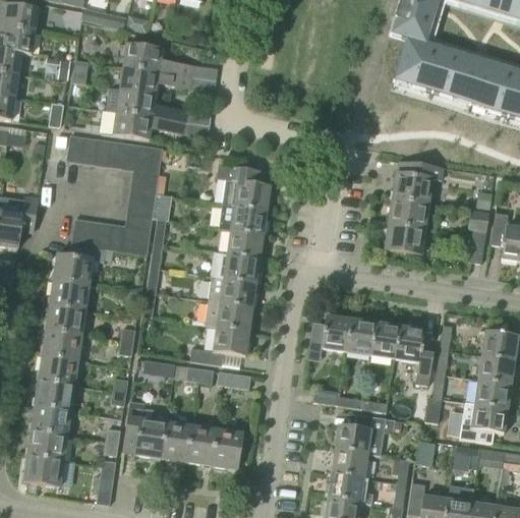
[(400,0),(390,35),(405,40),(393,81),(519,120),(519,0),(400,0)]
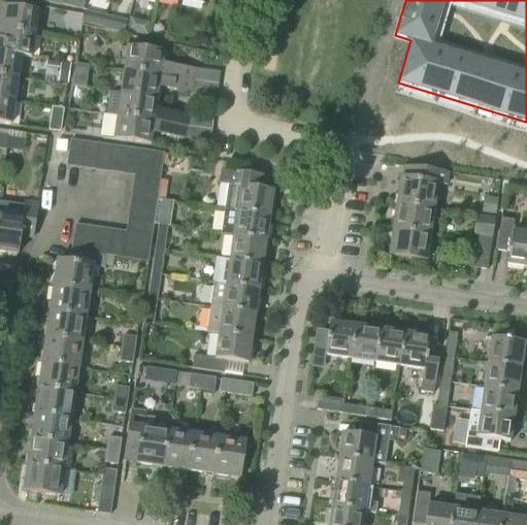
[(0,26),(36,31),(39,8),(3,3),(1,17),(0,17),(0,26)]
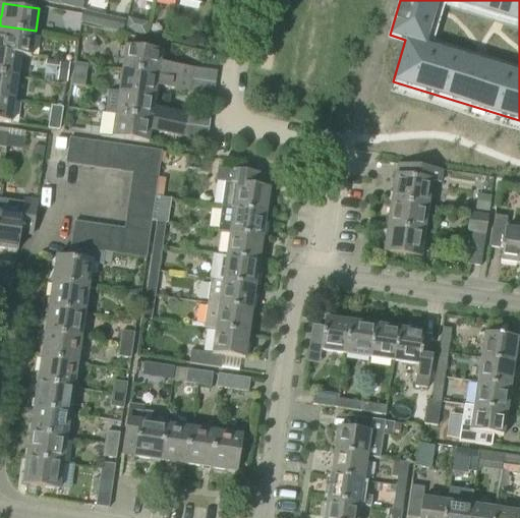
[(107,14),(84,8),(81,20),(105,25),(107,14)]
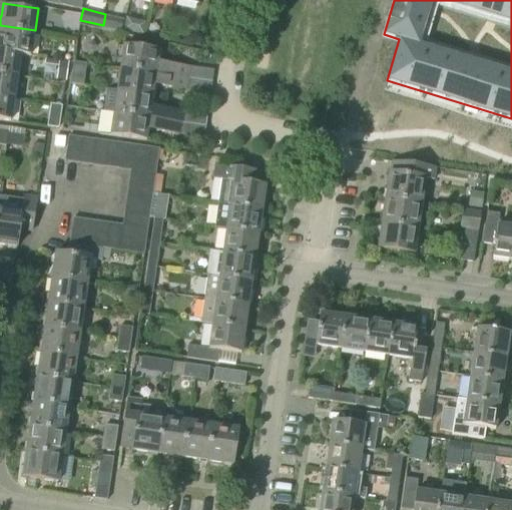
[(125,18),(105,14),(103,25),(102,26),(119,30),(120,26),(123,27),(125,18)]
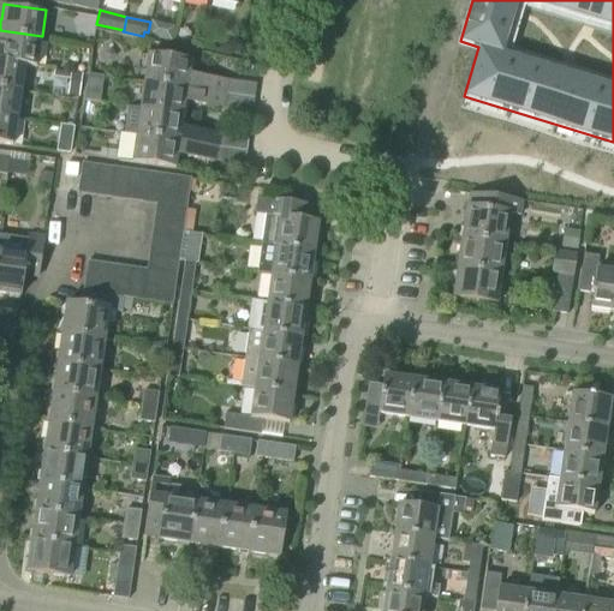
[(153,17),(150,29),(174,35),(178,22),(153,17)]
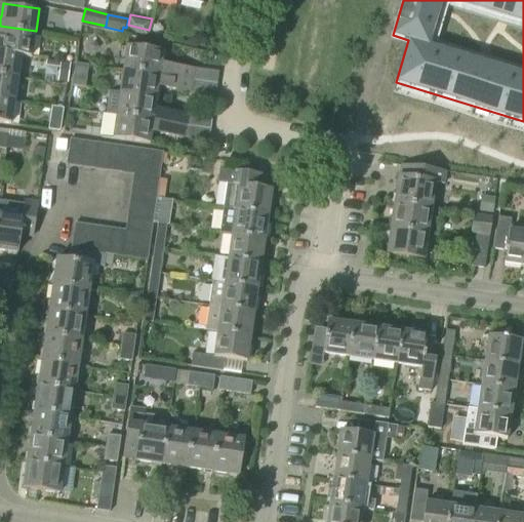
[(36,31),(0,26),(0,49),(23,52),(23,53),(32,55),(36,31)]
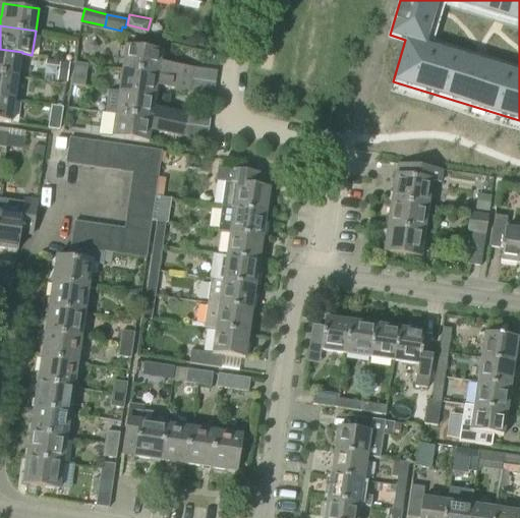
[(124,67),(192,77),(194,66),(171,62),(170,65),(162,63),(164,50),(127,44),(124,67)]
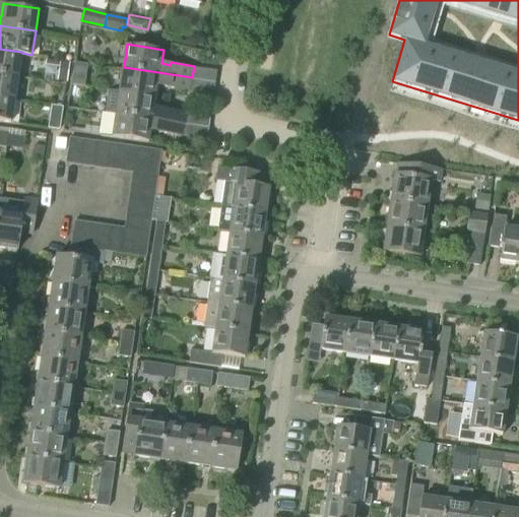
[(0,49),(0,71),(18,74),(21,53),(22,53),(22,52),(0,49)]
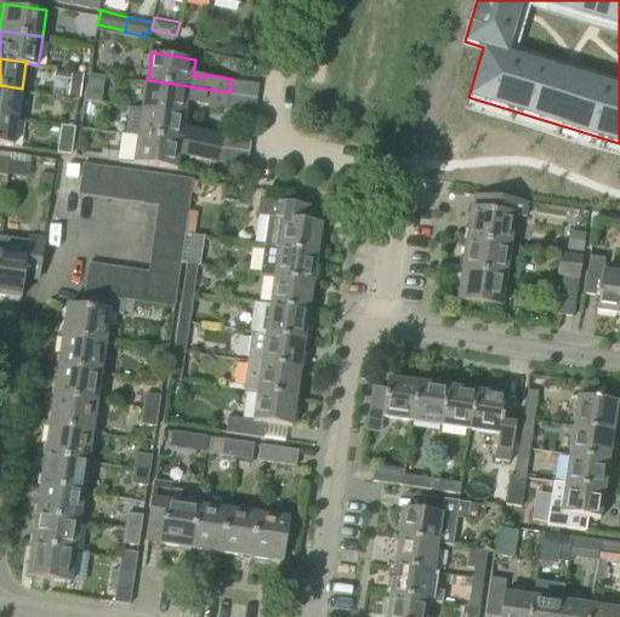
[(72,78),(69,95),(81,96),(85,72),(56,68),(55,75),(72,78)]
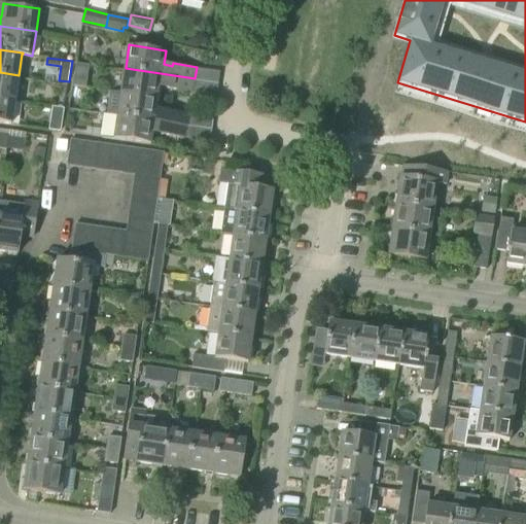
[(74,80),(88,82),(92,62),(78,59),(74,80)]
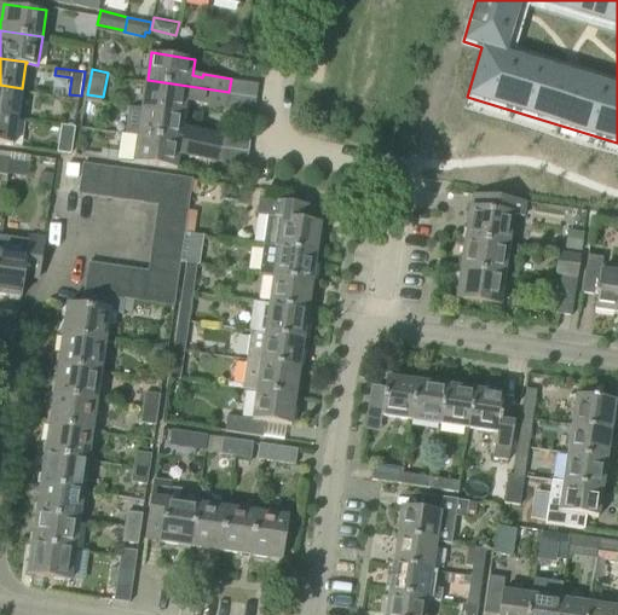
[(229,92),(148,80),(144,105),(186,112),(189,98),(198,99),(198,102),(226,106),(229,92)]
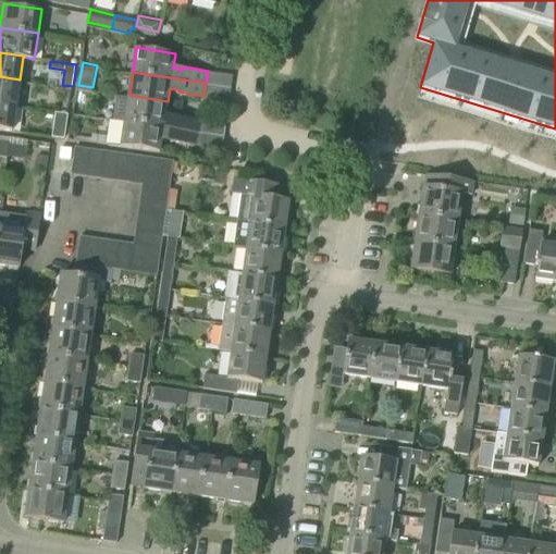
[(20,79),(0,76),(0,101),(16,105),(20,79)]
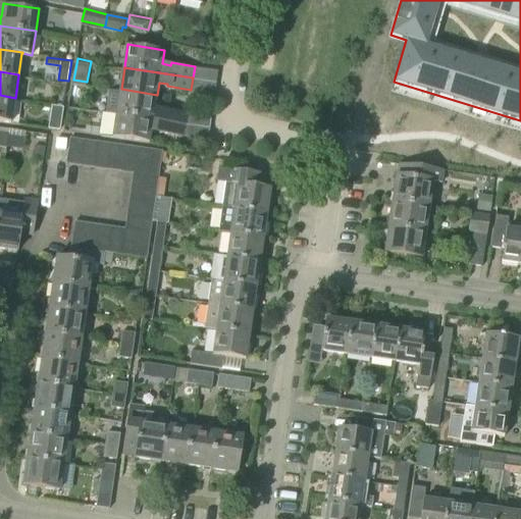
[(121,89),(121,90),(109,88),(106,110),(117,112),(117,113),(186,123),(188,111),(164,107),(163,110),(155,109),(157,95),(121,89)]
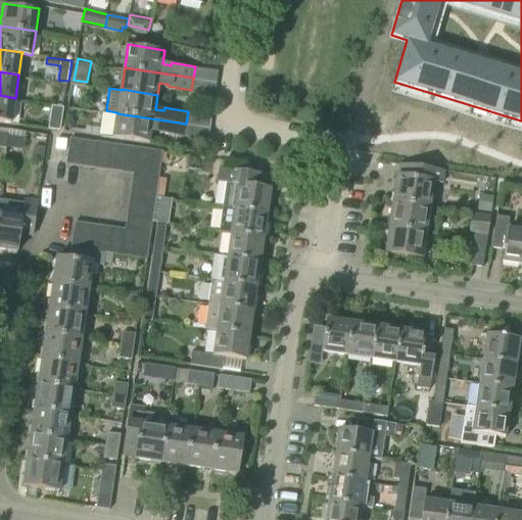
[(15,98),(0,95),(0,119),(12,122),(15,98)]
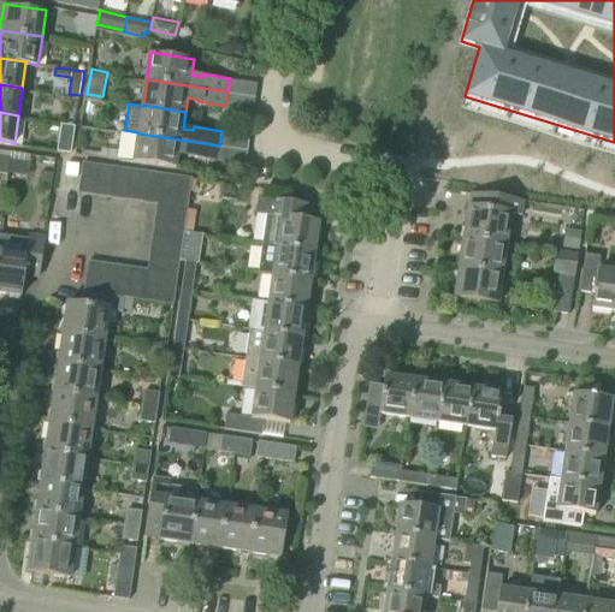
[(76,125),(61,123),(58,149),(72,152),(76,125)]
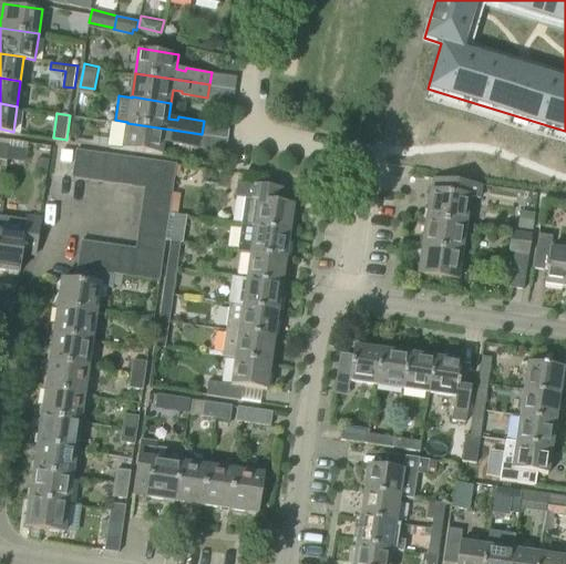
[(127,123),(127,122),(114,120),(111,139),(95,136),(94,143),(163,154),(165,139),(175,140),(174,143),(201,146),(202,134),(127,123)]
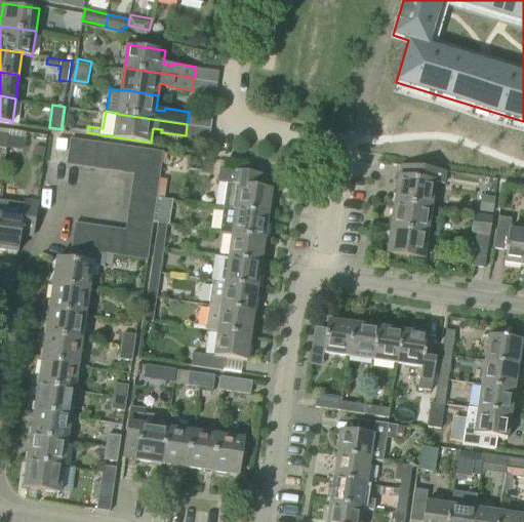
[(0,146),(6,147),(9,128),(0,126),(0,146)]
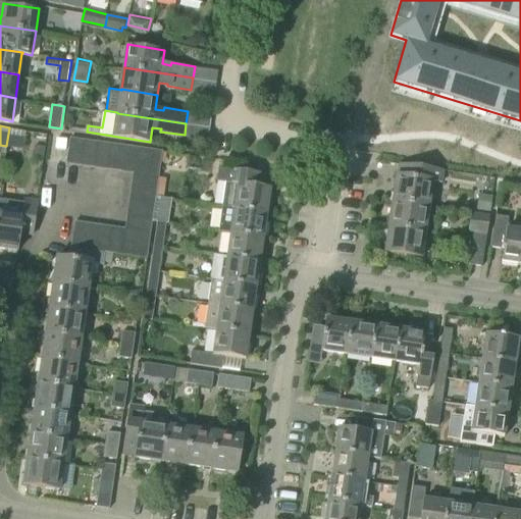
[(81,162),(85,137),(70,135),(66,160),(81,162)]
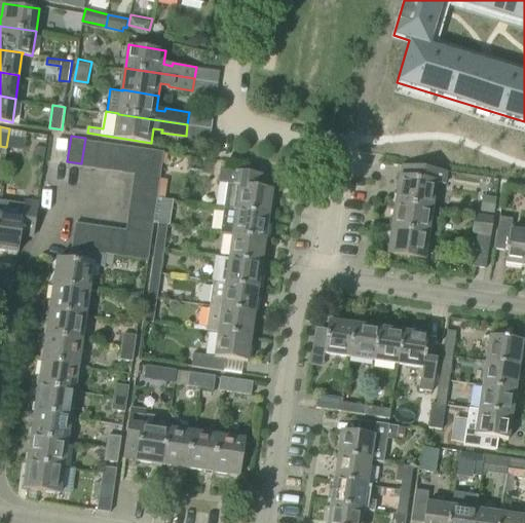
[(67,148),(68,138),(58,137),(57,146),(67,148)]
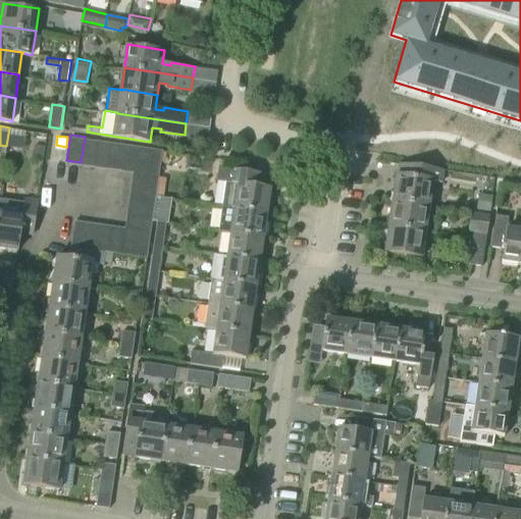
[(85,137),(81,162),(94,164),(98,139),(85,137)]
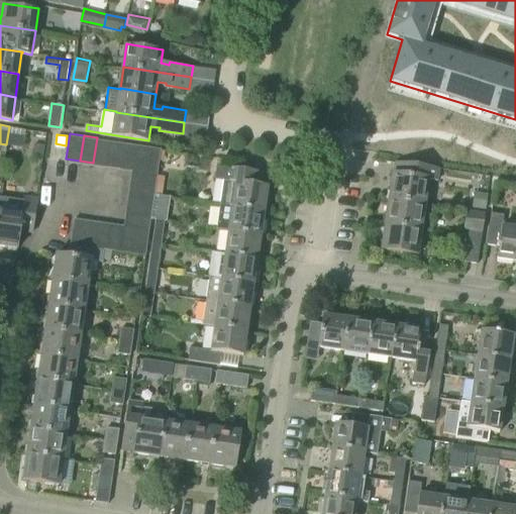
[(110,139),(97,137),(93,163),(106,165),(110,139)]
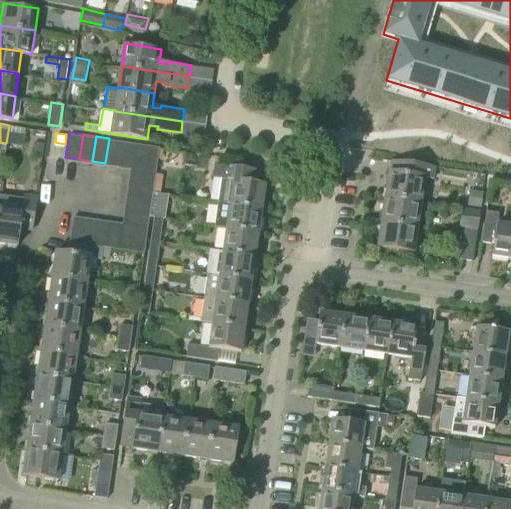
[(122,140),(109,138),(105,163),(118,165),(122,140)]
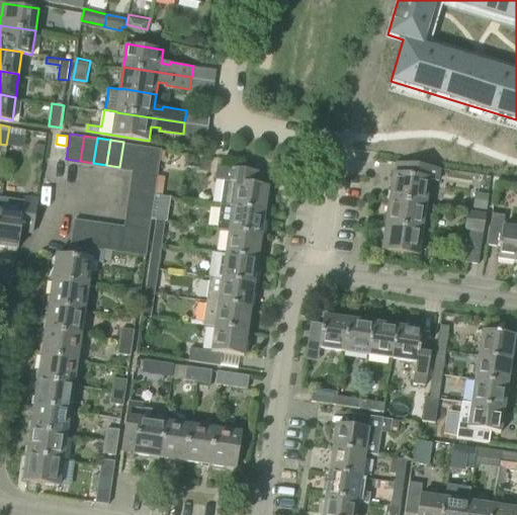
[(33,152),(44,153),(46,143),(35,141),(33,152)]
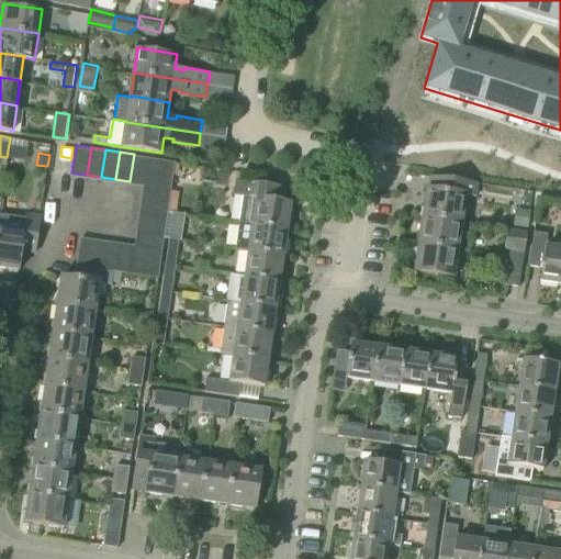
[(134,154),(130,181),(144,183),(148,156),(134,154)]
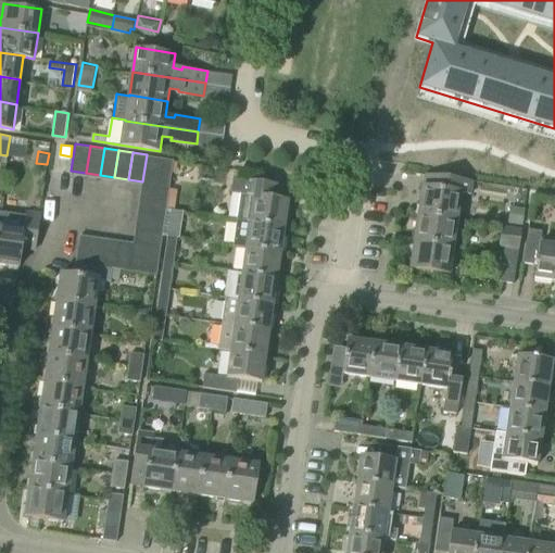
[(147,154),(142,181),(140,196),(167,199),(169,187),(174,159),(147,154)]
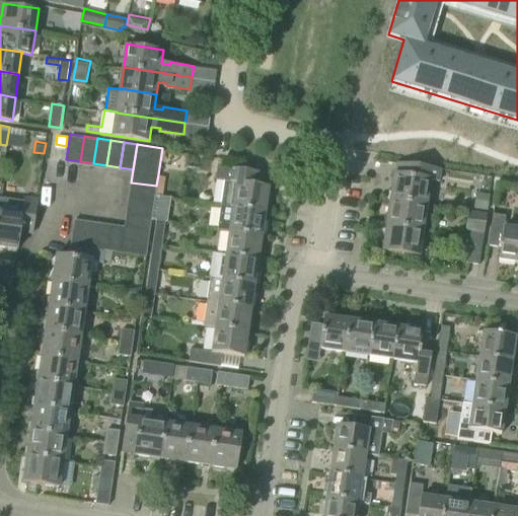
[(395,171),(391,198),(428,203),(432,177),(440,178),(442,166),(408,161),(398,160),(396,172),(395,171)]
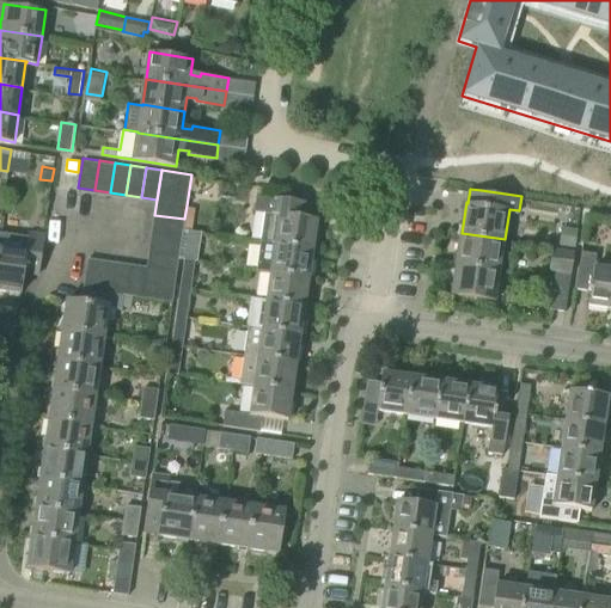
[(262,240),(315,247),(318,219),(307,216),(310,202),(257,194),(255,209),(266,210),(262,240)]
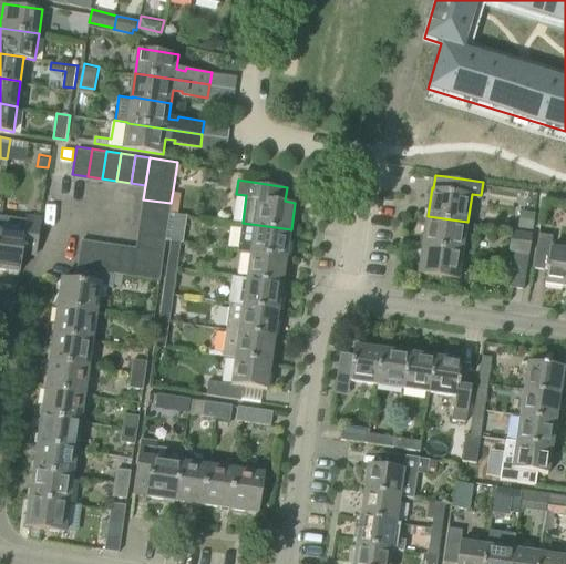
[(170,211),(178,213),(182,192),(173,191),(171,203),(170,211)]
